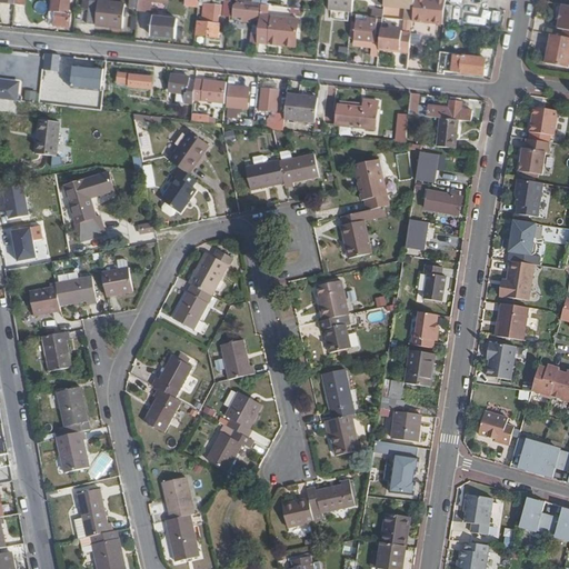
[(58,11),(58,20),(57,26),(72,28),(75,13),(71,13),(71,0),(55,0),(53,11),(58,11)]
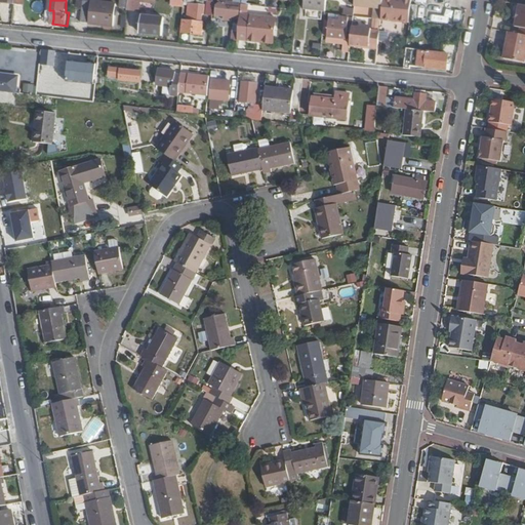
[(306,0),(306,8),(327,10),(327,0),(306,0)]
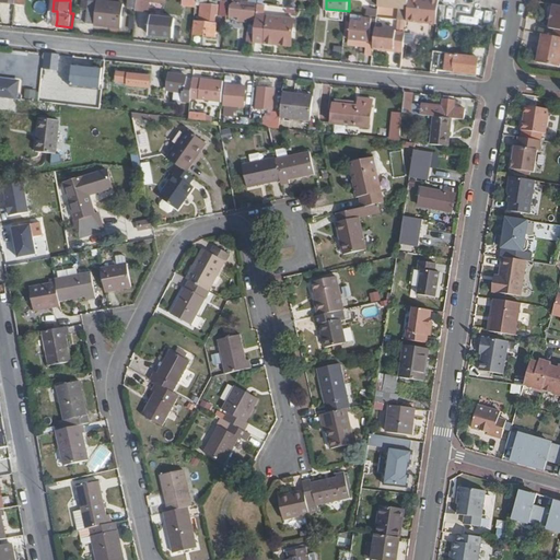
[(349,14),(361,16),(361,13),(376,15),(377,1),(368,0),(349,0),(349,11),(349,14)]
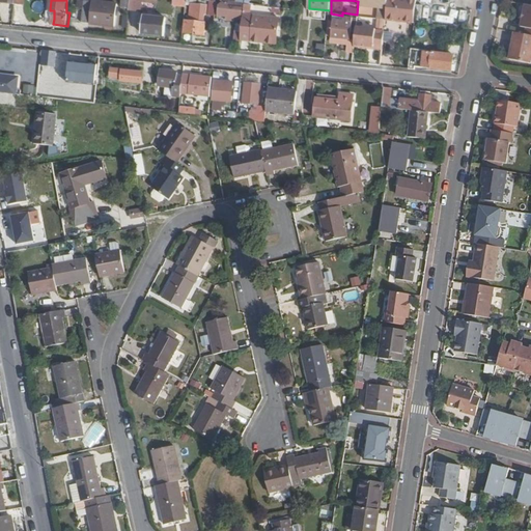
[(360,0),(360,6),(388,9),(388,0),(360,0)]
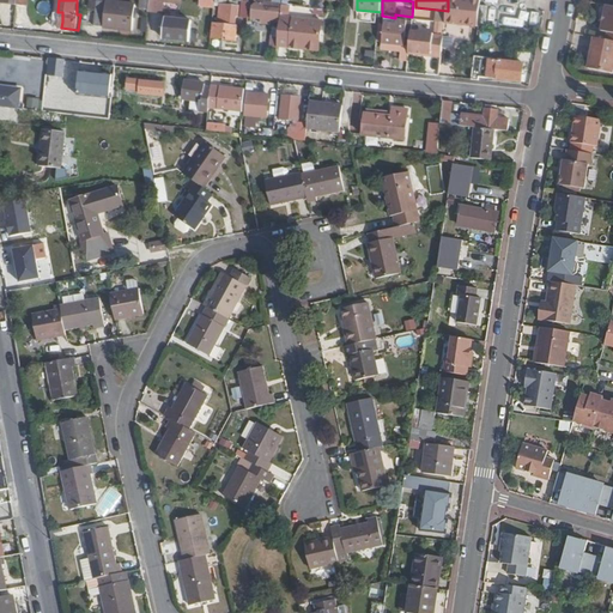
[(445,23),(479,26),(481,0),(448,0),(448,11),(445,23)]
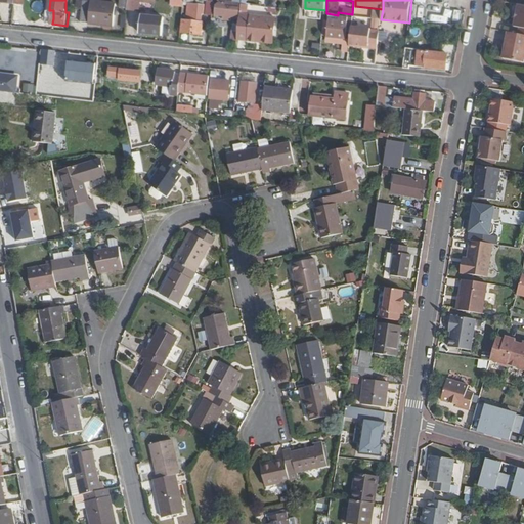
[(227,2),(219,1),(217,4),(216,14),(225,15),(224,20),(231,20),(231,16),(239,16),(241,7),(227,6),(227,2)]
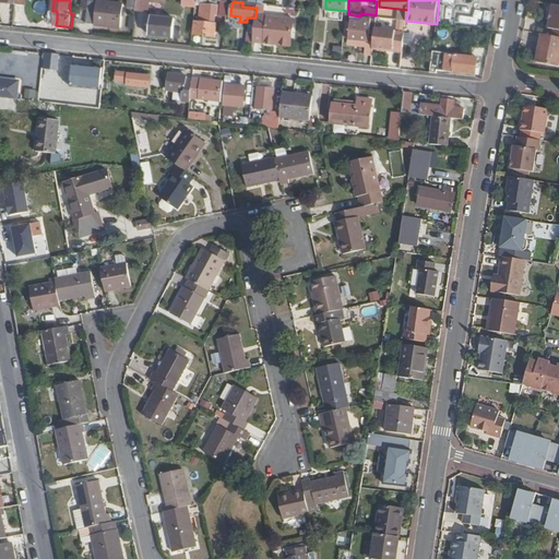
[(126,6),(91,2),(90,13),(88,23),(123,26),(126,6)]
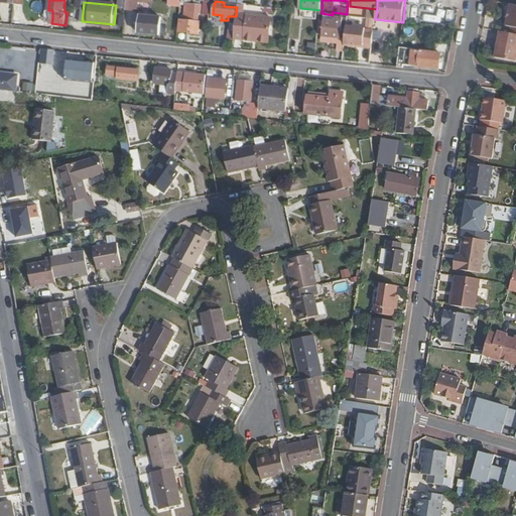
[(180,18),(179,32),(201,35),(202,21),(200,20),(201,13),(203,13),(204,6),(187,4),(186,19),(180,18)]
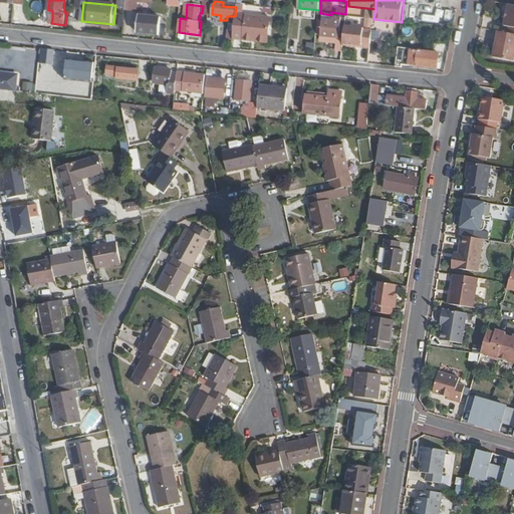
[(513,5),(508,4),(504,25),(513,27),(513,5)]
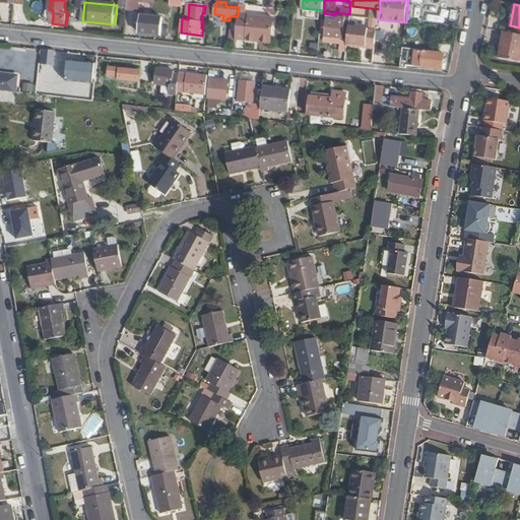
[(34,6),(25,5),(24,17),(31,18),(34,6)]
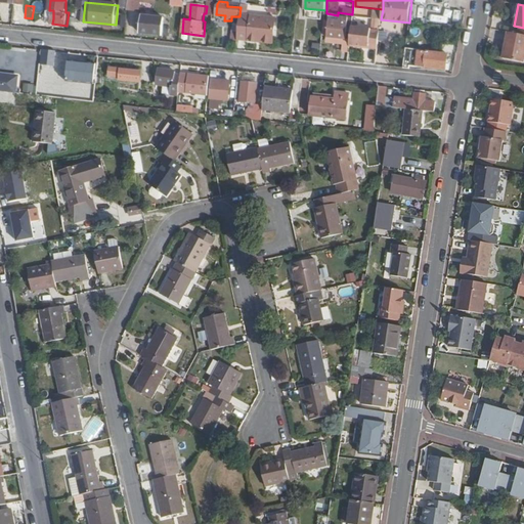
[(162,24),(163,16),(144,14),(143,22),(141,22),(140,30),(146,31),(146,33),(164,35),(165,24),(162,24)]
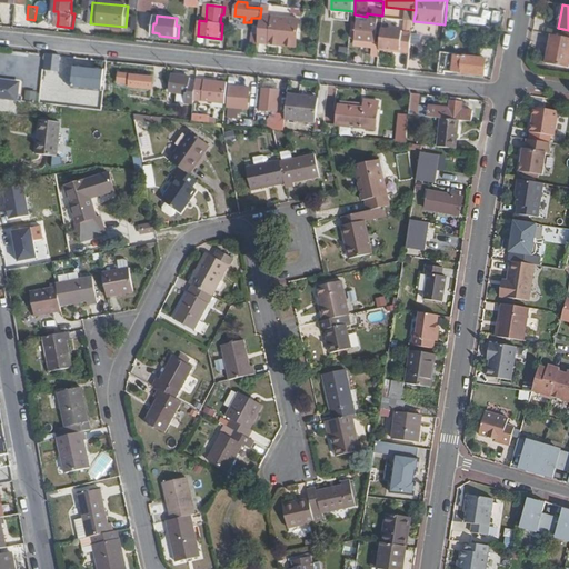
[(260,35),(259,43),(282,46),(282,40),(299,41),(301,20),(262,16),(260,35)]
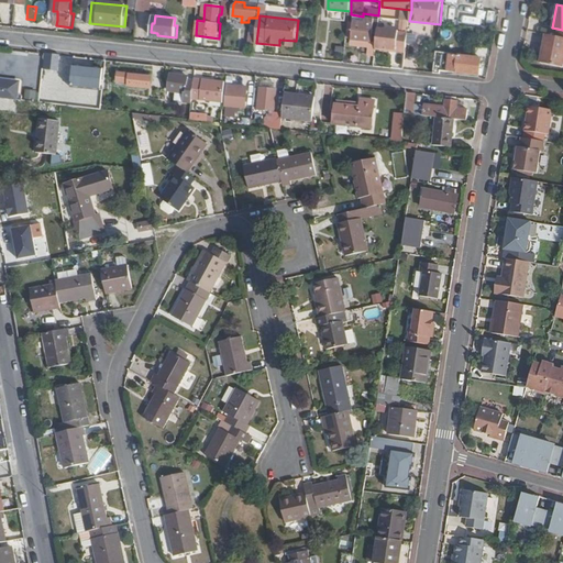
[(368,55),(376,56),(377,43),(373,42),(375,19),(365,18),(364,23),(354,22),(352,41),(370,43),(370,48),(368,55)]
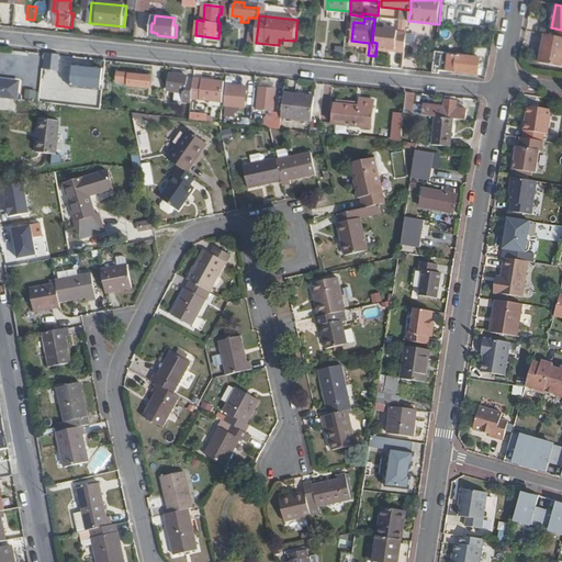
[(554,36),(544,34),(539,63),(561,67),(561,64),(561,37),(555,36),(554,36)]
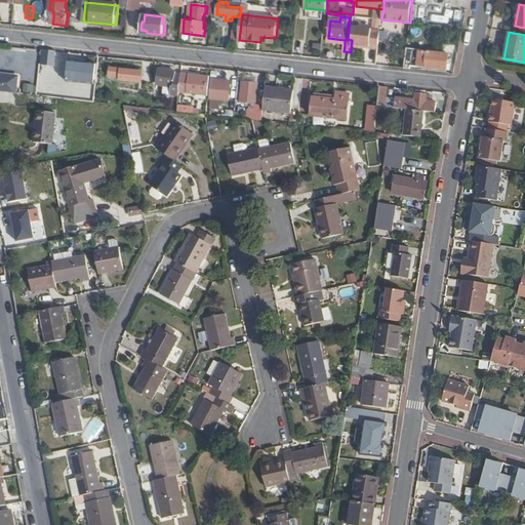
[(371,38),(352,35),(352,40),(351,52),(369,54),(371,38)]
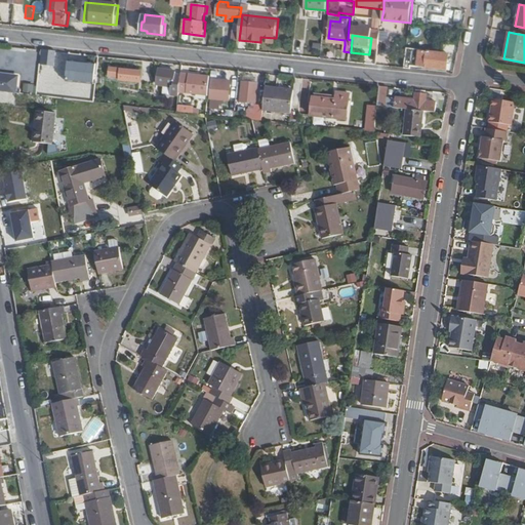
[(398,56),(400,37),(384,35),(381,55),(398,56)]
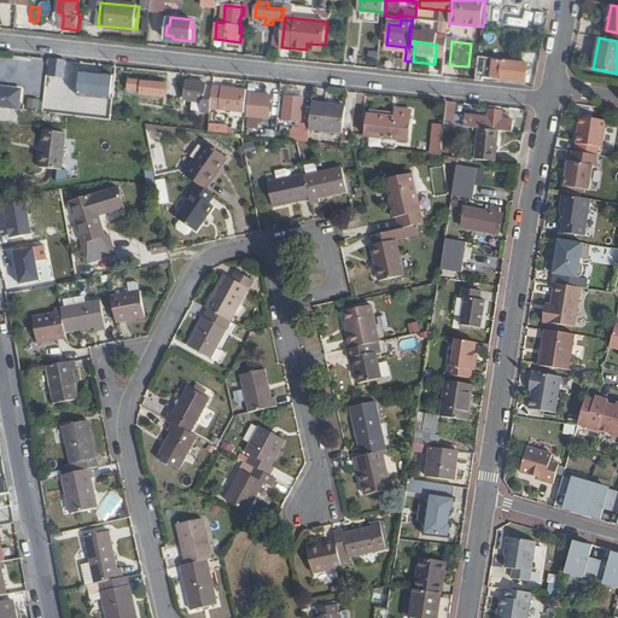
[(66,59),(52,57),(51,75),(64,76),(66,59)]
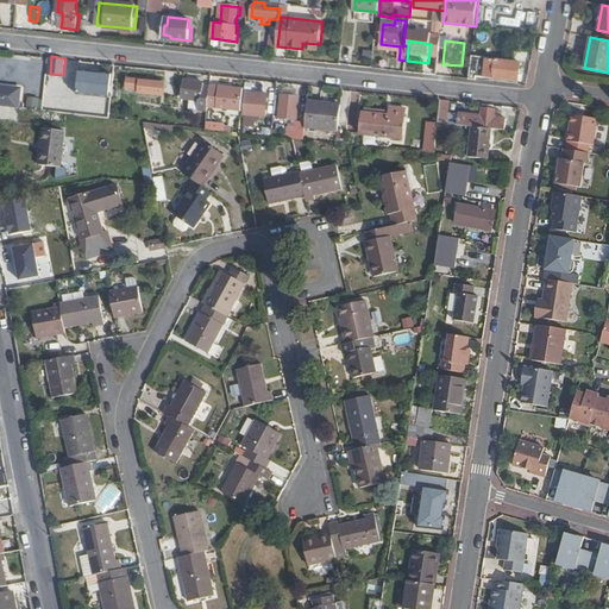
[(470,80),(476,81),(477,77),(520,82),(522,63),(497,61),(497,58),(472,56),(470,80)]
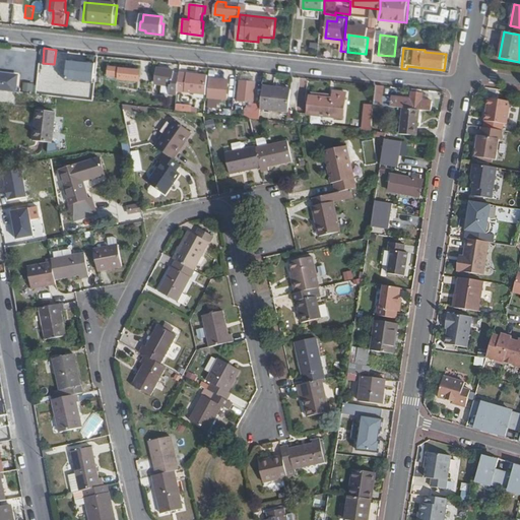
[(93,61),(89,61),(75,59),(74,63),(74,67),(70,67),(68,84),(75,85),(76,75),(90,76),(91,69),(94,69),(95,61),(93,61)]
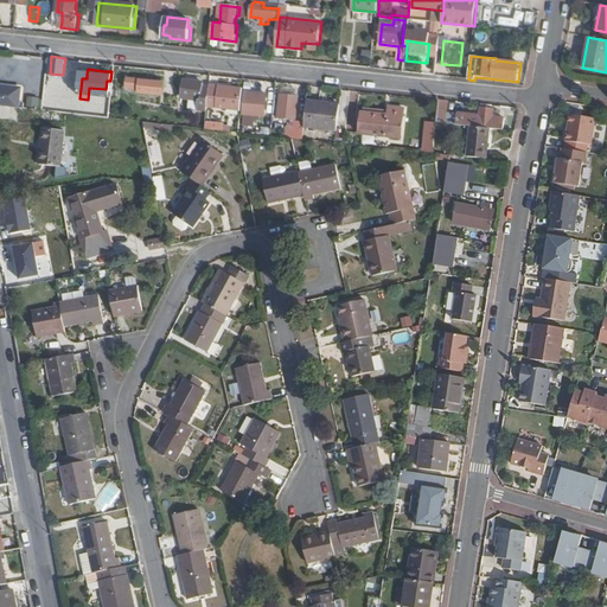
[(160,98),(161,80),(128,76),(127,84),(139,85),(138,96),(160,98)]
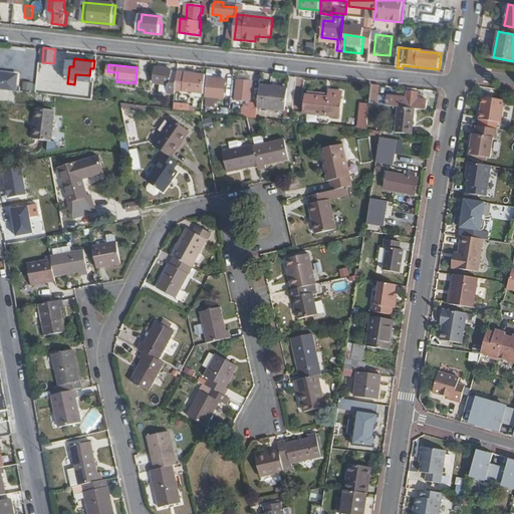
[(170,87),(178,88),(179,73),(172,72),(173,69),(157,67),(155,82),(171,84),(170,87)]
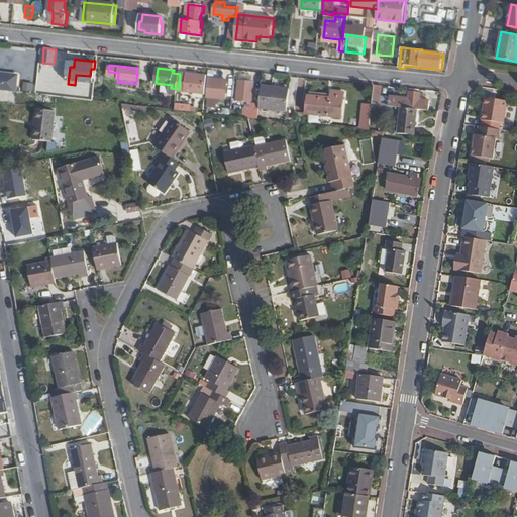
[(0,72),(0,89),(16,91),(16,87),(13,86),(14,74),(0,72)]
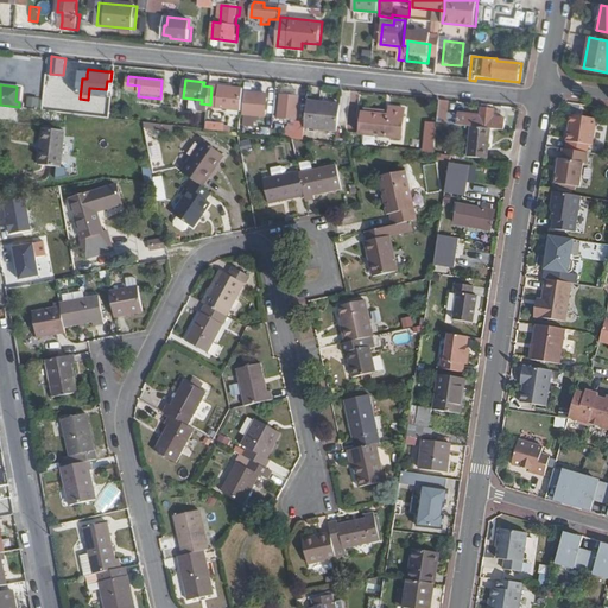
[(242,88),(213,84),(211,87),(210,105),(240,109),(242,88)]
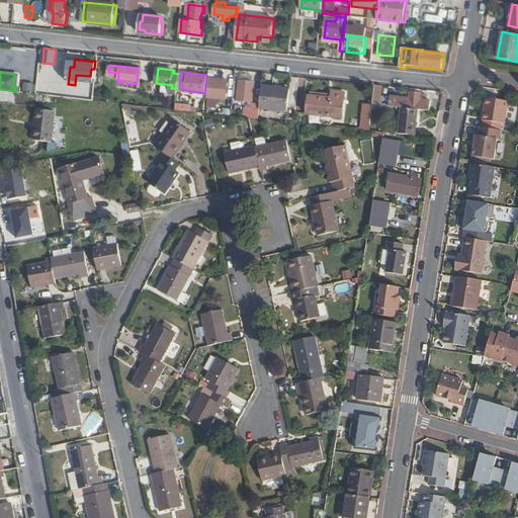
[(256,81),(250,81),(246,80),(240,80),(238,99),(253,101),(256,81)]
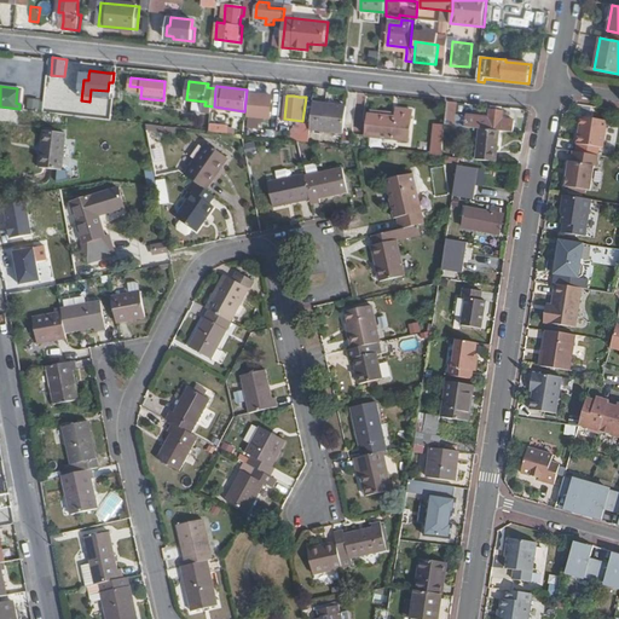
[(270,108),(271,99),(250,98),(248,111),(253,111),(253,106),(270,108)]
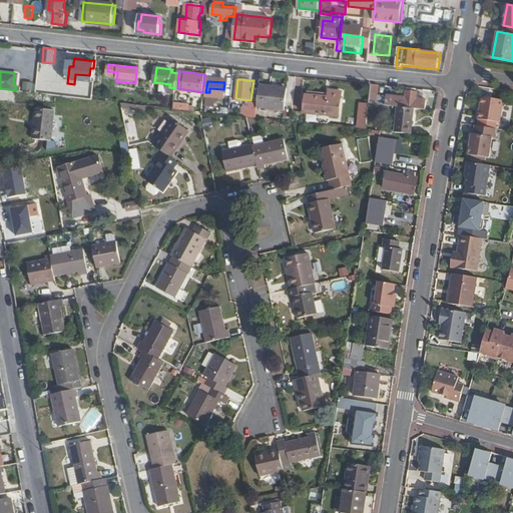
[(378,105),(380,85),(372,84),(370,103),(370,104),(378,105)]
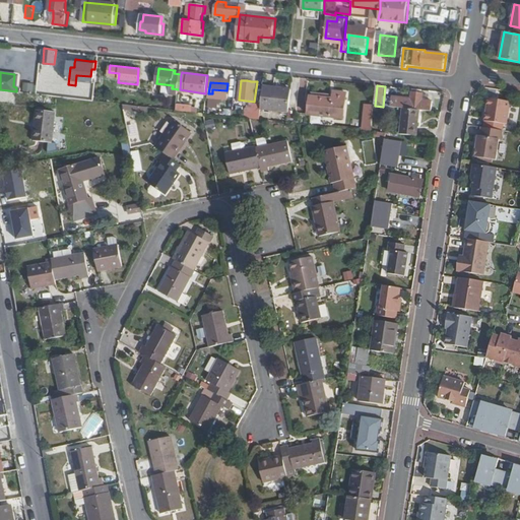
[(262,109),(290,113),(293,89),(264,86),(262,106),(262,109)]
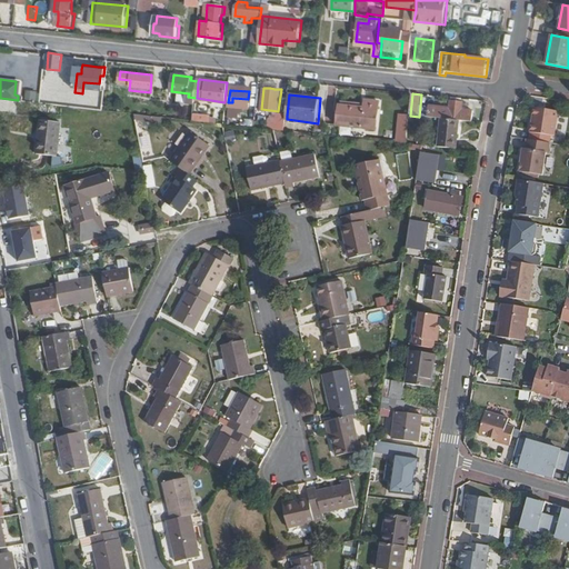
[(377,129),(380,101),(366,100),(365,108),(340,105),(337,125),(377,129)]
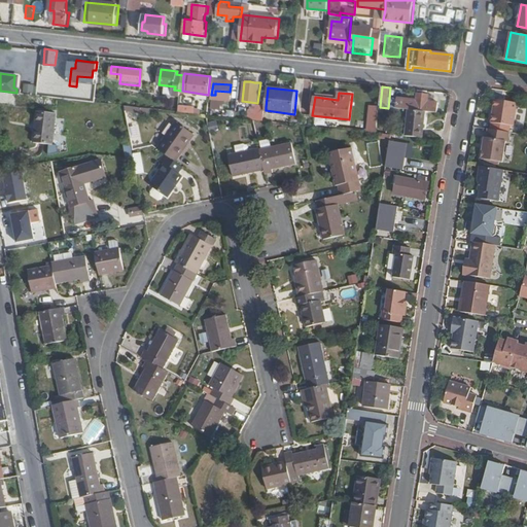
[(428,112),(440,113),(440,103),(434,103),(430,102),(430,96),(419,95),(418,101),(398,99),(397,109),(406,110),(428,112)]
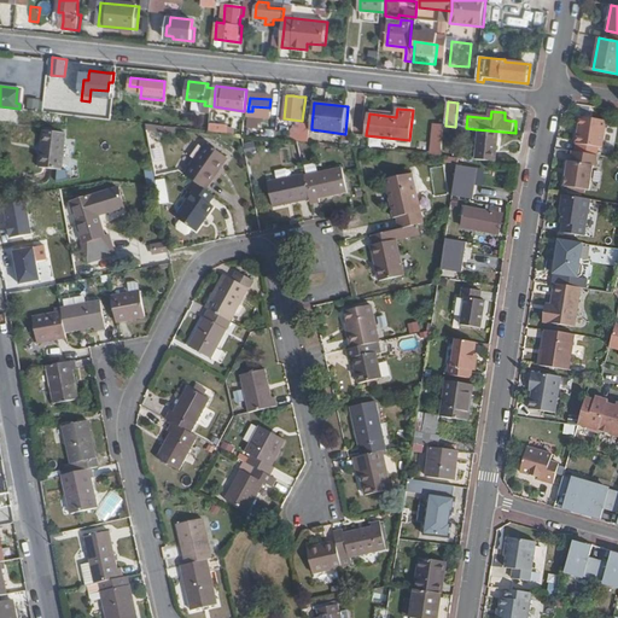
[(579,117),(576,144),(602,147),(606,121),(579,117)]
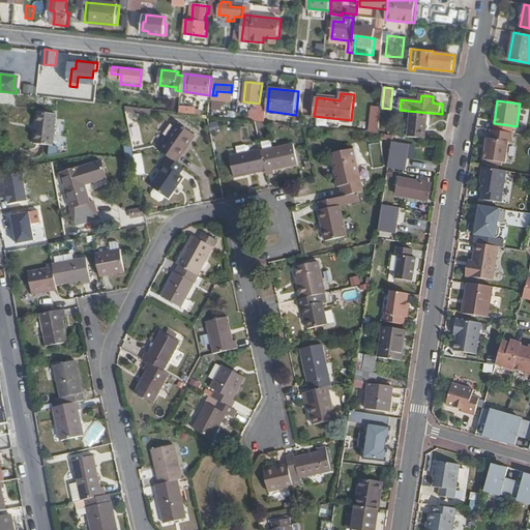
[(369,133),(379,134),(382,108),(382,107),(372,106),(369,133)]
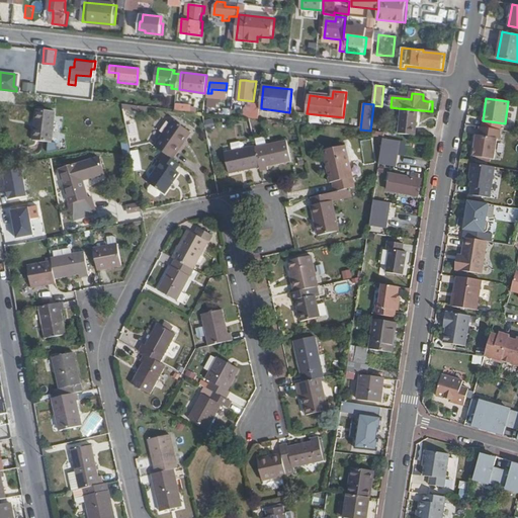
[(249,117),(260,118),(261,108),(261,105),(255,104),(255,111),(250,111),(249,117)]
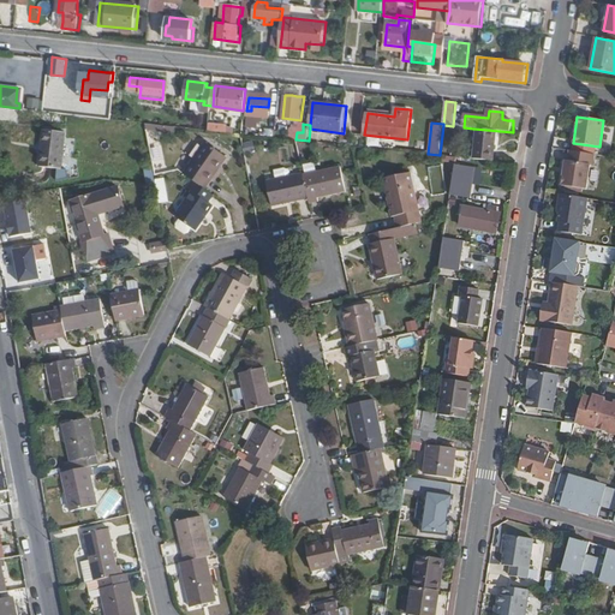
[(472,159),(496,161),(500,131),(473,129),(472,159)]
